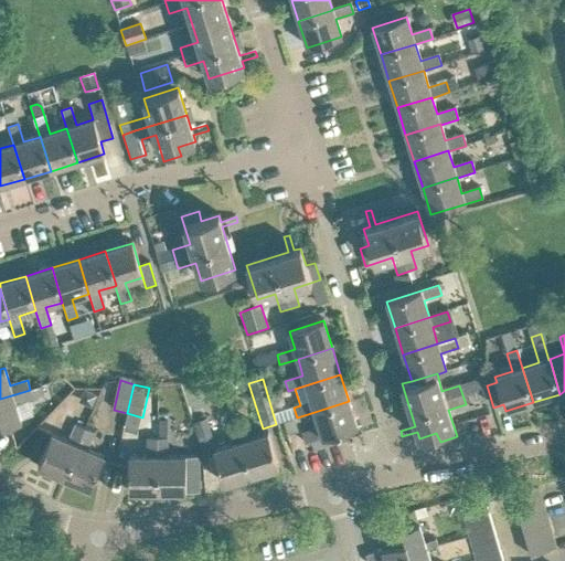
[(30,390),(0,399),(0,429),(21,423),(21,421),(33,417),(28,402),(44,397),(40,387),(30,390)]
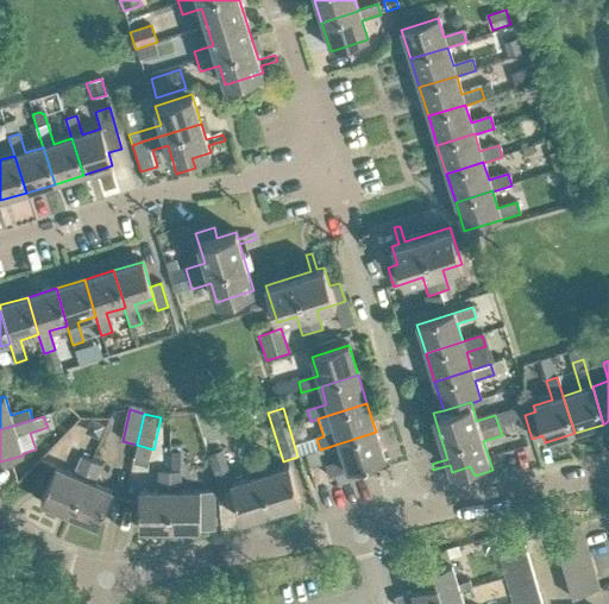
[(339,444),(344,461),(325,467),(328,478),(334,477),(338,488),(366,478),(363,467),(384,461),(376,432),(339,444)]
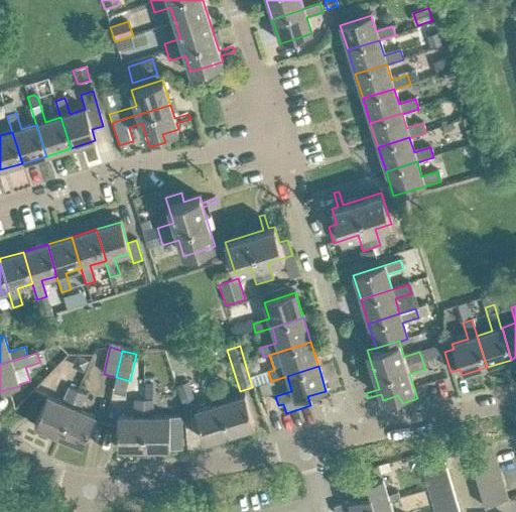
[(188,382),(176,386),(183,410),(196,406),(188,382)]
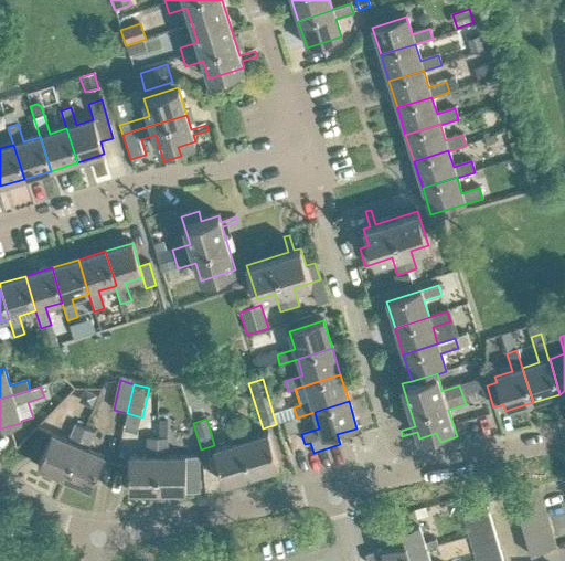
[(284,423),(288,435),(299,432),(295,419),(284,423)]
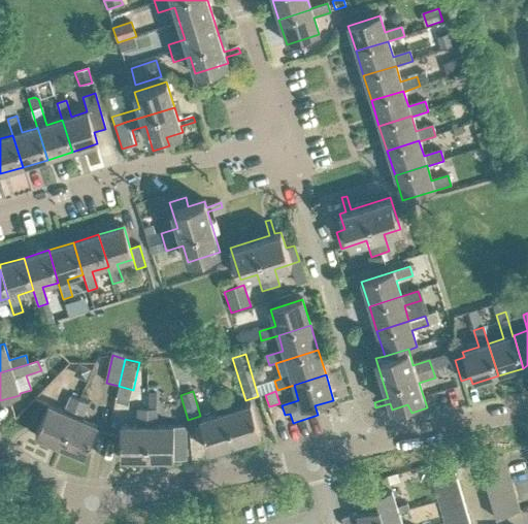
[(220,397),(235,446),(260,437),(251,405),(234,411),(229,394),(220,397)]
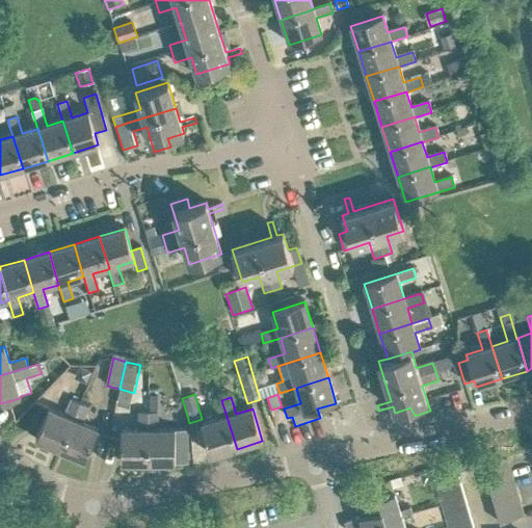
[(59,451),(80,403),(72,399),(64,416),(49,408),(35,440),(59,451)]
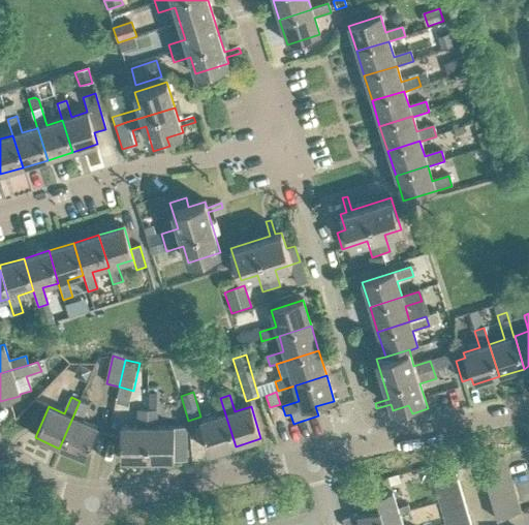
[(210,454),(236,446),(220,398),(211,400),(217,417),(200,422),(210,454)]
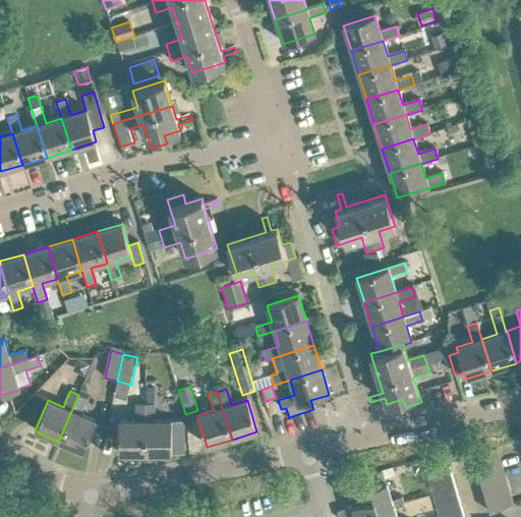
[(78,395),(58,442),(82,452),(96,421),(79,415),(85,399),(78,395)]
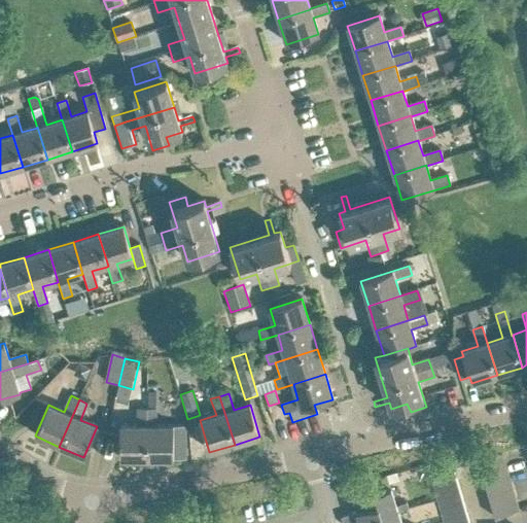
[(147,460),(146,409),(137,409),(137,426),(119,426),(119,460),(147,460)]
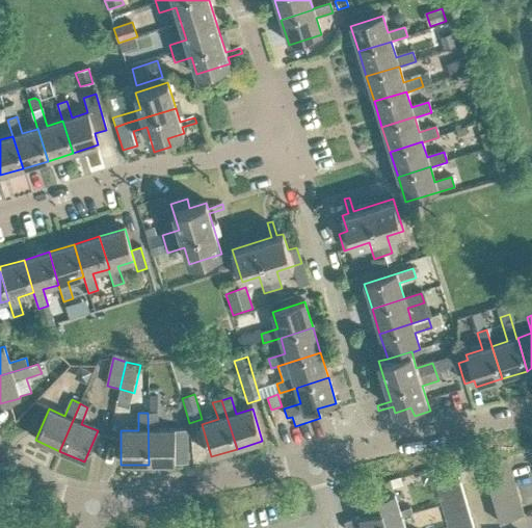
[(157,430),(157,413),(148,413),(149,465),(187,465),(187,430),(157,430)]
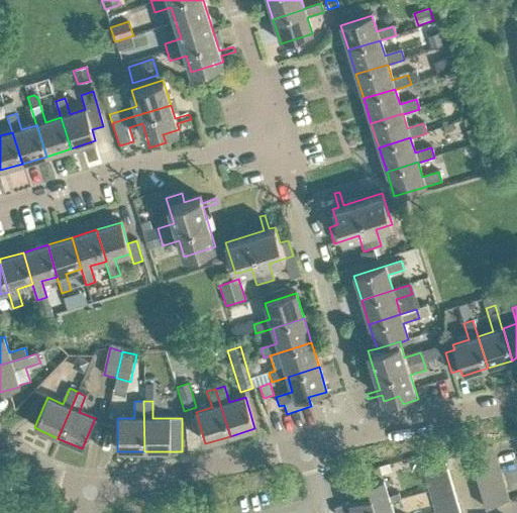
[(472,466),(495,458),(492,447),(469,454),(472,466)]
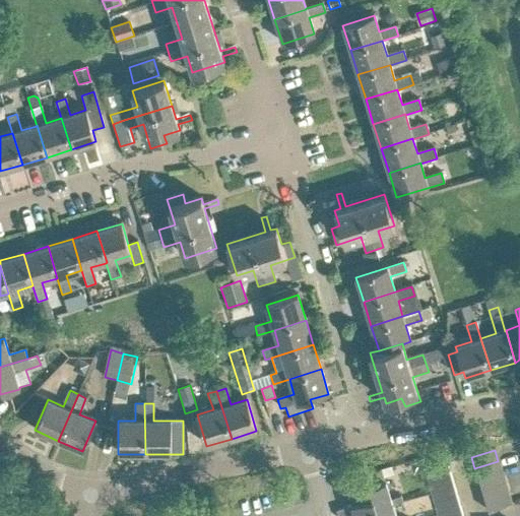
[(477,479),(501,472),(498,461),(474,468),(477,479)]
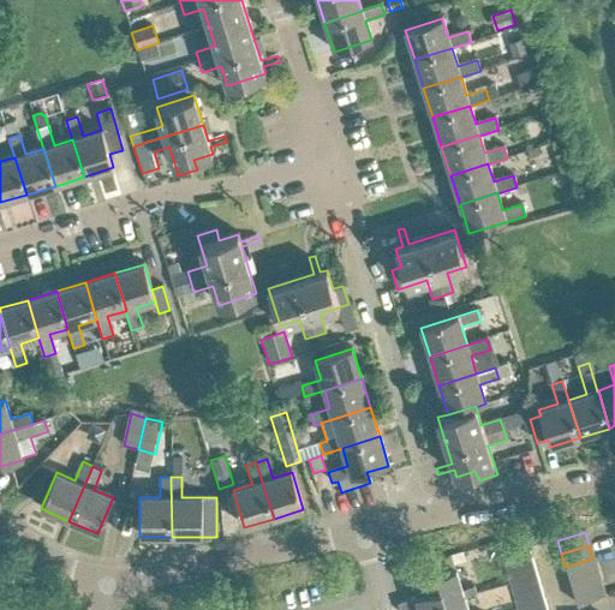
[(506,569),(533,561),(530,548),(502,556),(506,569)]
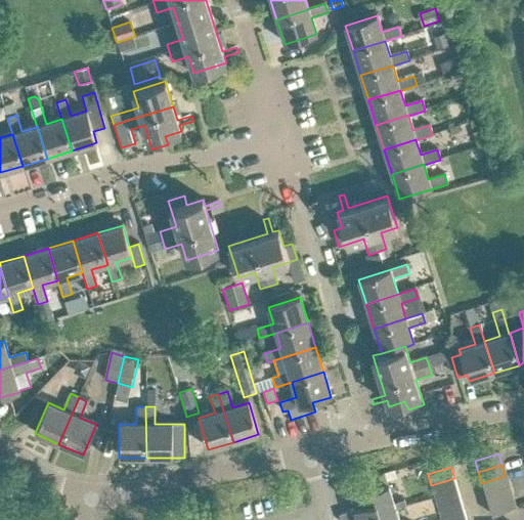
[(394,471),(384,474),(387,482),(396,479),(394,471)]
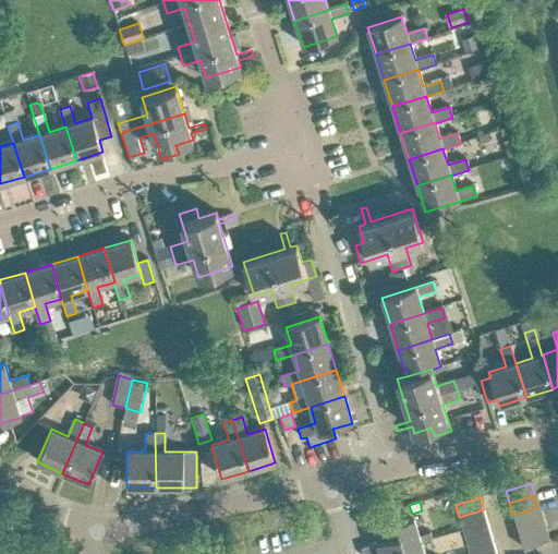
[(516,527),(541,519),(537,507),(512,515),(516,527)]
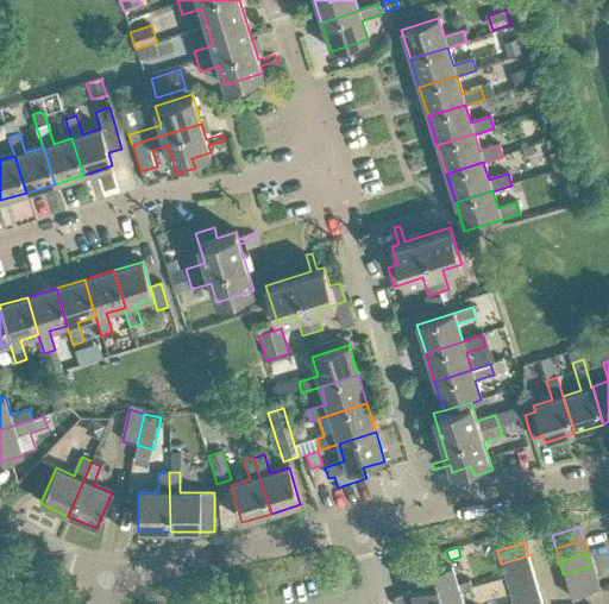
[(504,577),(532,568),(528,555),(501,564),(504,577)]
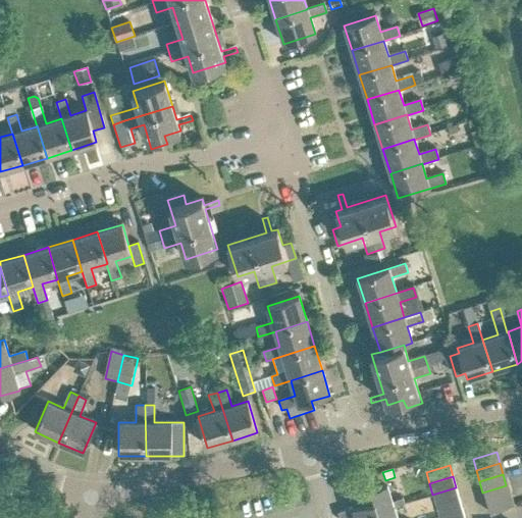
[(379,517),(377,512),(394,508),(404,505),(402,499),(393,502),(386,484),(370,489),(374,501),(353,508),(356,517),(379,517)]
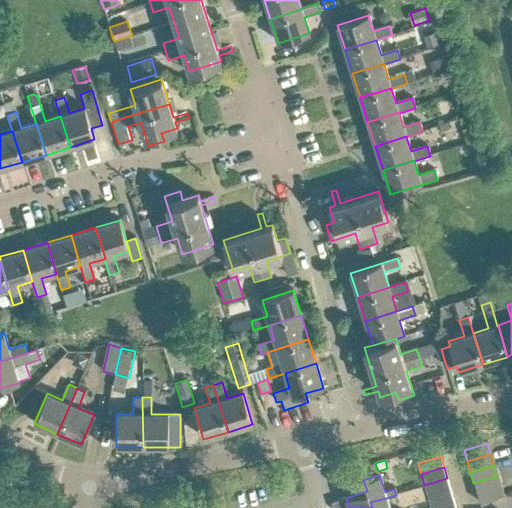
[(476,494),(499,487),(496,476),(473,483),(476,494)]
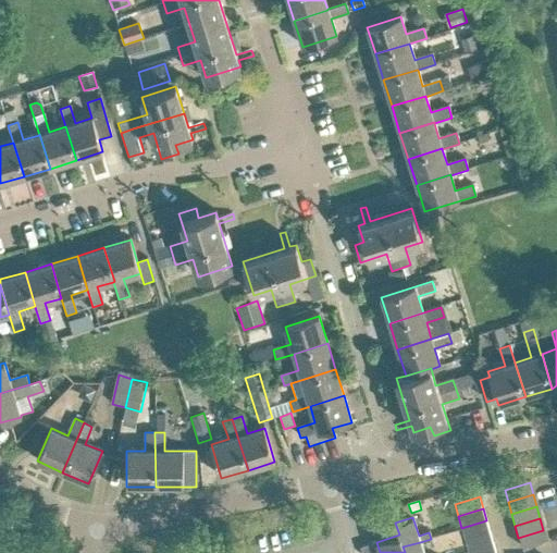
[(465,540),(490,532),(486,520),(461,528),(465,540)]
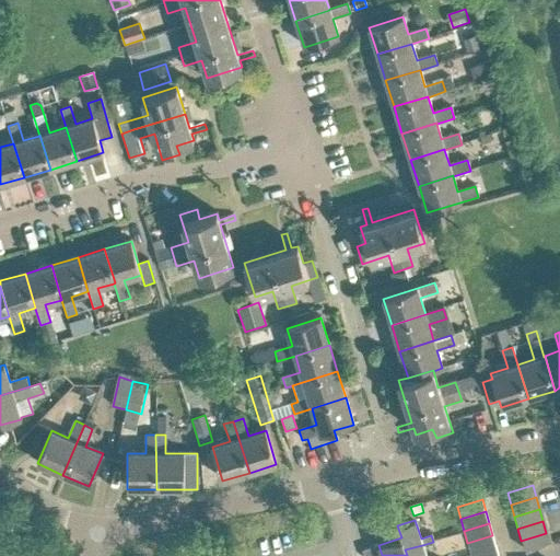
[(546,533),(521,541),(525,552),(550,545),(546,533)]
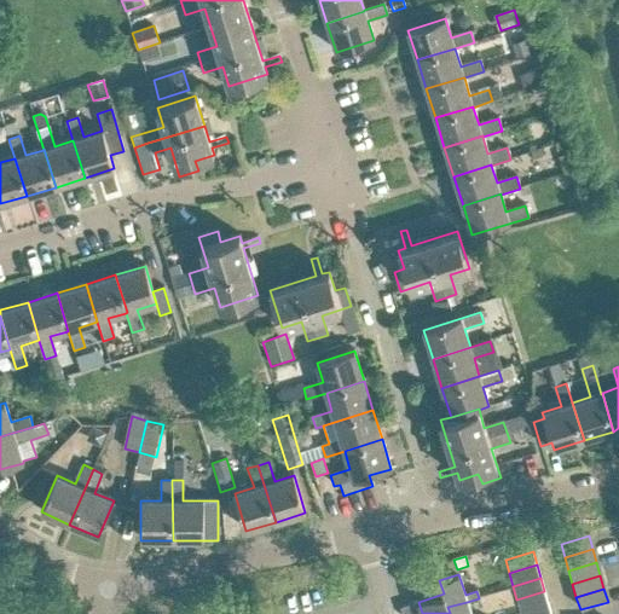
[(520,613),(548,604),(544,591),(516,600),(520,613)]
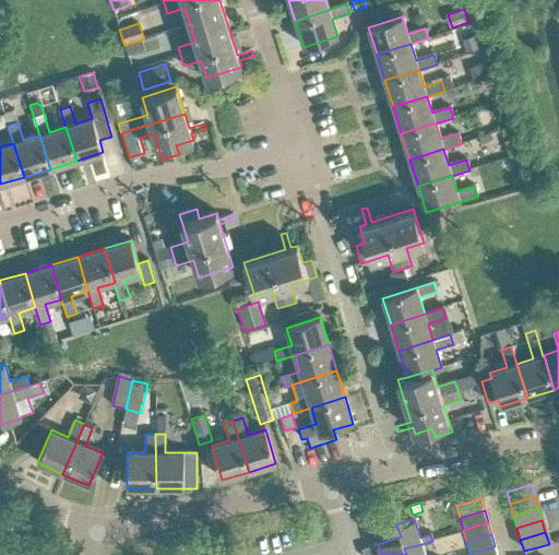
[(425,554),(421,544),(404,548),(406,554),(425,554)]
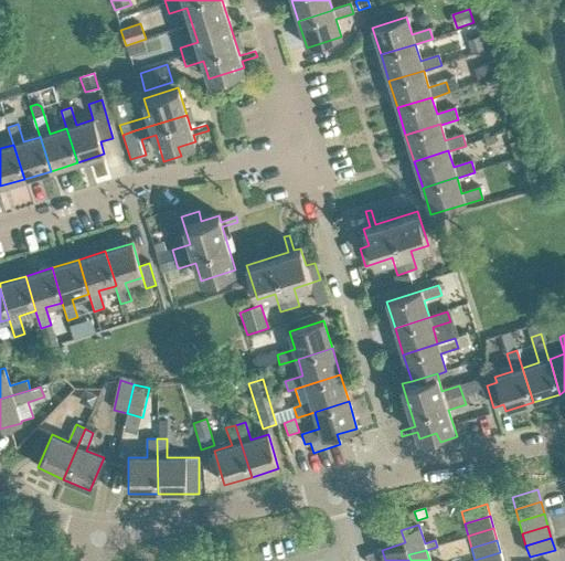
[(380,560),(377,551),(366,554),(369,560),(380,560)]
